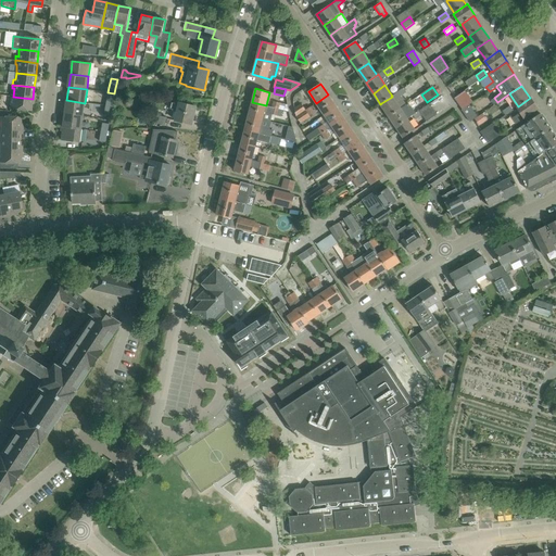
[(392,97),(381,103),(390,115),(400,109),(396,103),(403,99),(401,96),(406,92),(404,88),(397,92),(392,96),(391,96),(392,97)]
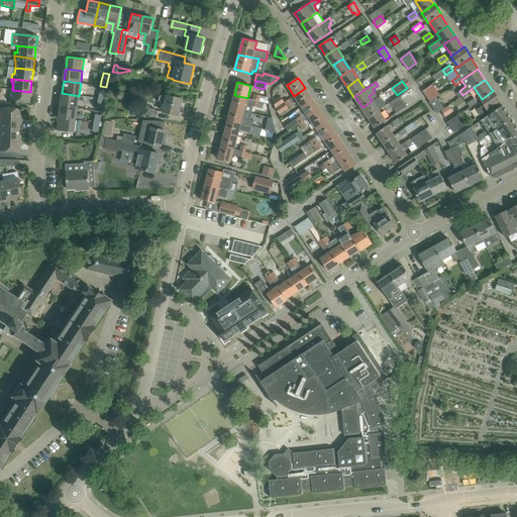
[(422,91),(429,102),(437,97),(440,95),(432,85),(422,91)]
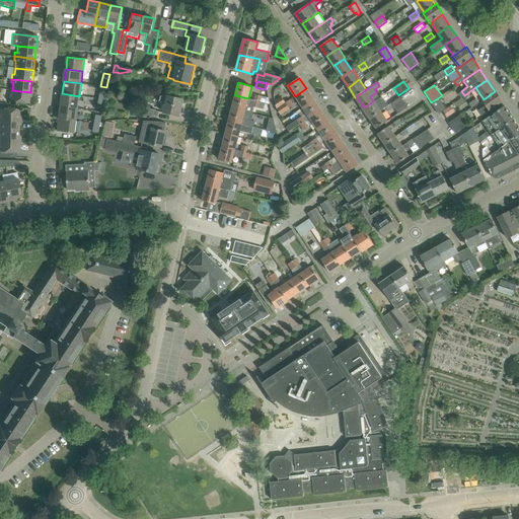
[(302,107),(314,99),(306,88),(295,96),(302,107)]
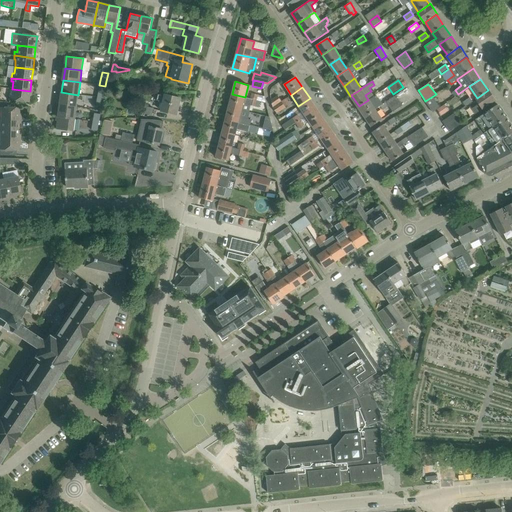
[(28,102),(30,91),(12,89),(11,95),(9,95),(8,100),(28,102)]
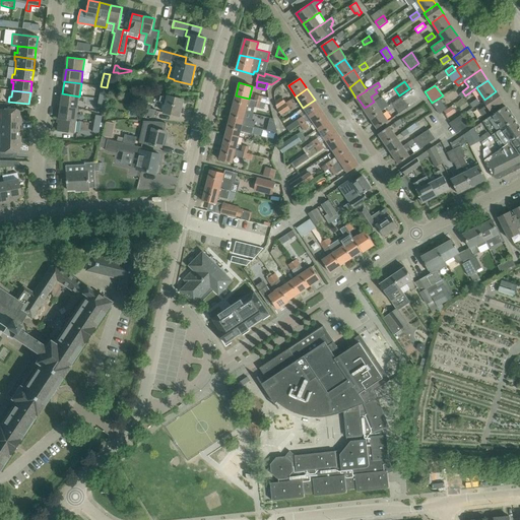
[(491,111),(504,102),(497,90),(496,91),(484,100),(483,101),(486,105),(478,111),(482,116),(491,111)]
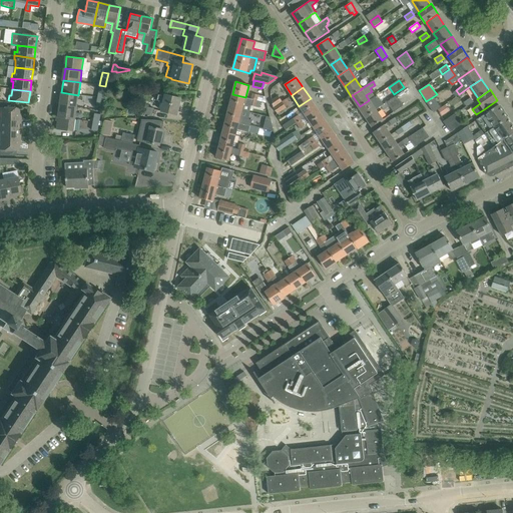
[(77,107),(78,95),(61,92),(60,105),(77,107)]
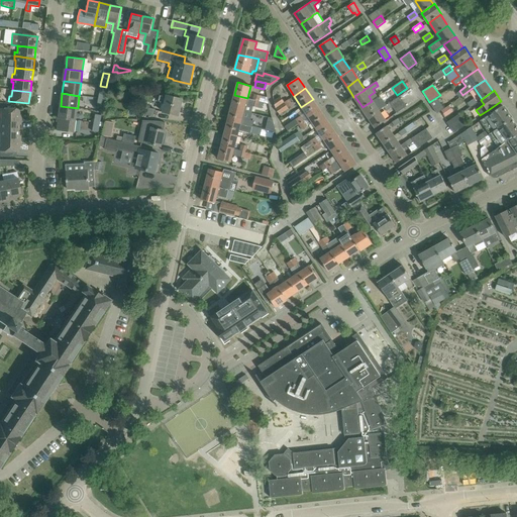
[(387,98),(383,93),(372,101),(363,107),(362,108),(368,117),(379,110),(384,107),(384,106),(381,102),(387,98)]
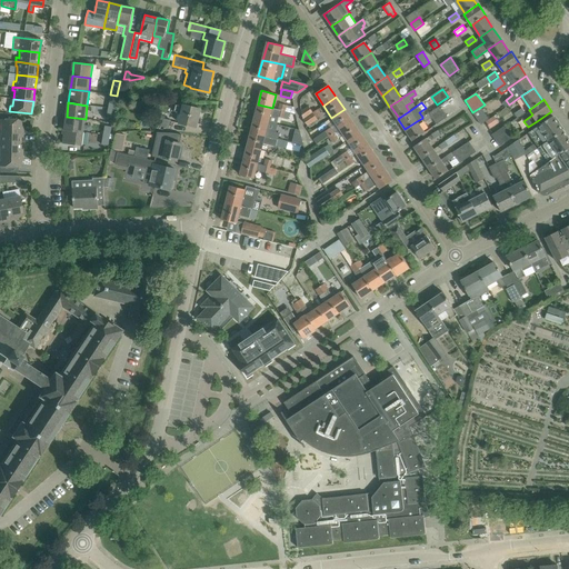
[(180,122),(197,127),(201,109),(185,105),(183,107),(176,105),(175,111),(182,113),(180,122)]
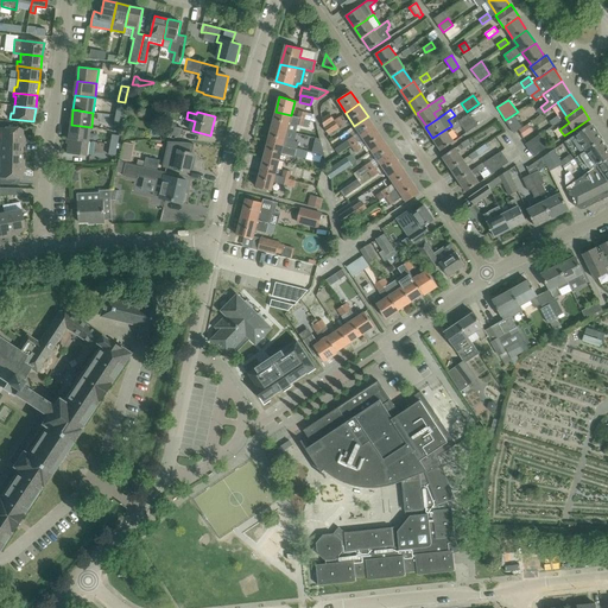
[(276,112),(272,126),(287,131),(290,122),(308,127),(310,120),(305,119),(298,118),(291,115),(276,112)]
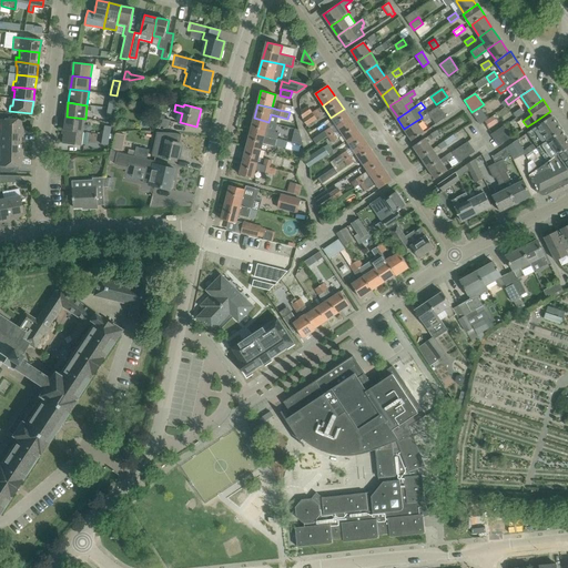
[(307,105),(301,110),(303,118),(312,112),(307,105)]
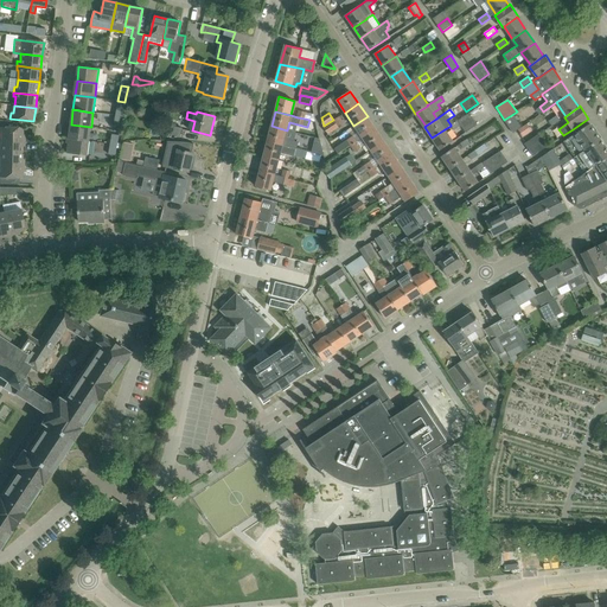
[(451,125),(451,126),(454,131),(461,126),(466,133),(478,125),(470,113),(458,121),(458,120),(451,125)]
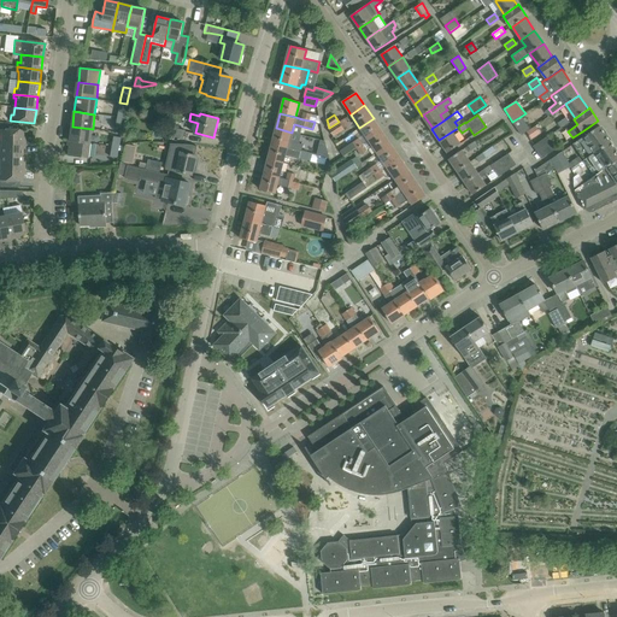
[(522,116),(512,122),(518,129),(522,135),(523,135),(527,131),(530,129),(527,123),(522,117),(522,116)]
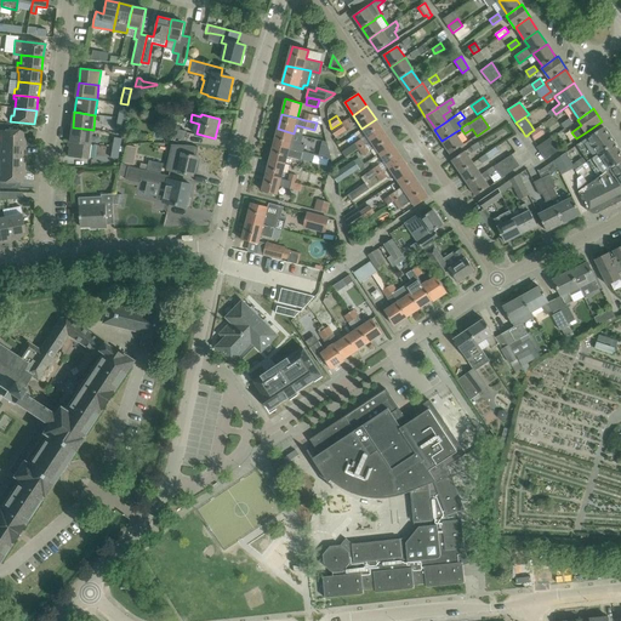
[(573,124),(569,118),(560,124),(564,129),(573,124)]
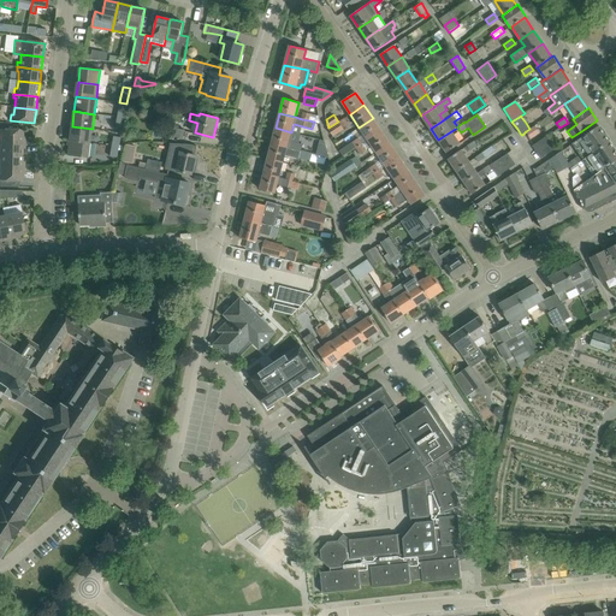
[(343,128),(349,124),(344,118),(338,122),(329,128),(329,129),(333,136),(344,129),(343,128)]
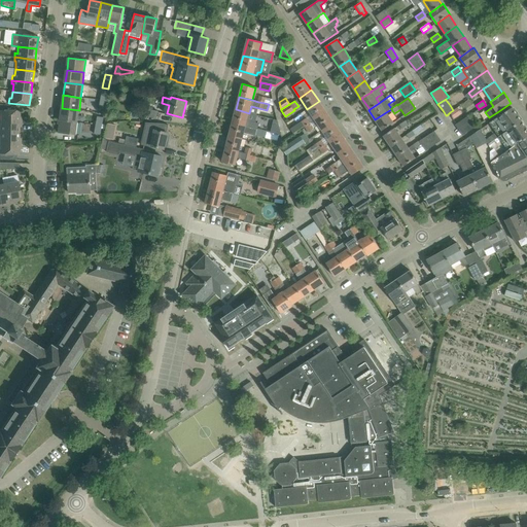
[(315,119),(326,112),(319,101),(307,109),(311,114),(315,119)]
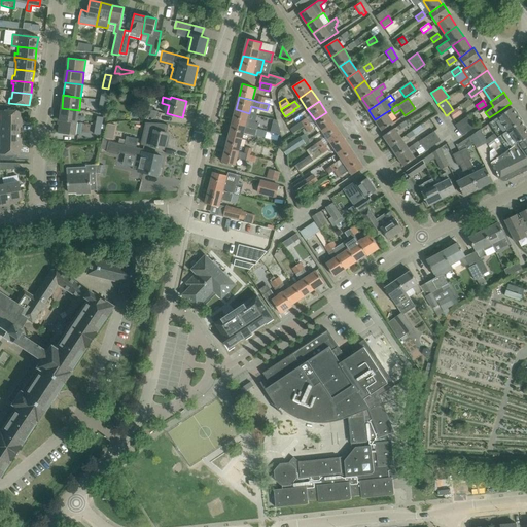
[(144,107),(143,115),(152,117),(156,118),(159,111),(144,107)]
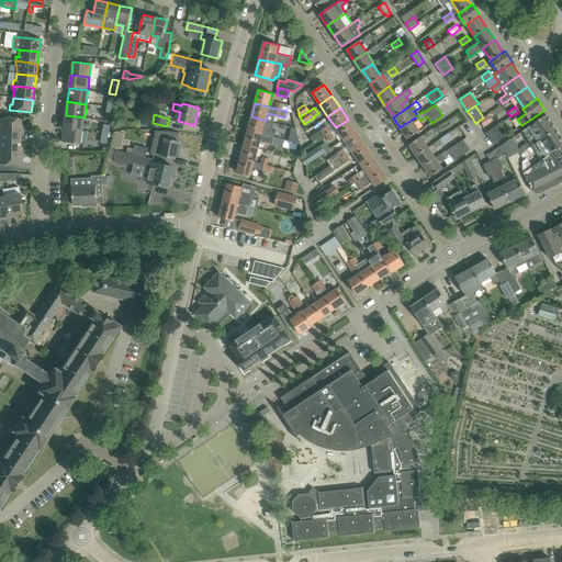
[(532,124),(523,131),(532,145),(557,128),(551,122),(547,114),(532,124)]
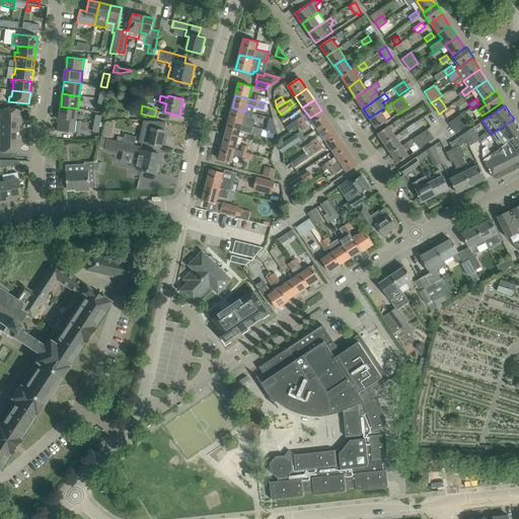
[(76,121),(78,108),(61,106),(59,119),(76,121)]
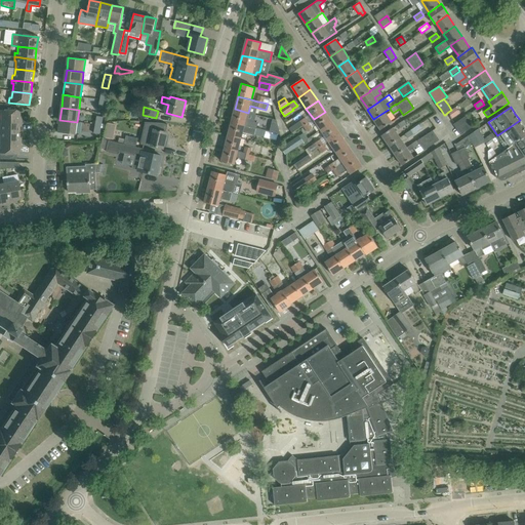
[(246,119),(248,113),(235,109),(232,122),(256,128),(258,122),(246,119)]
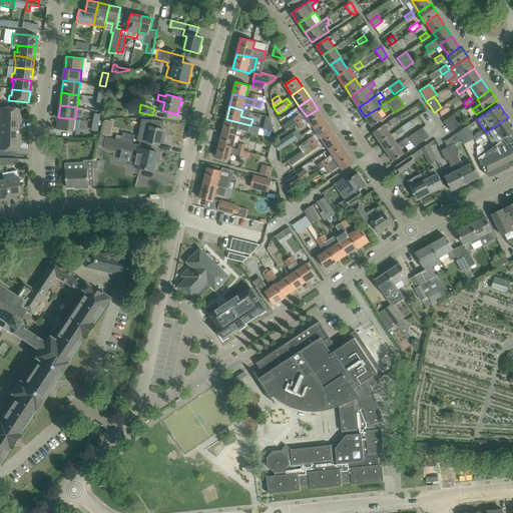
[(441,107),(438,109),(443,115),(447,112),(442,106),(441,107)]
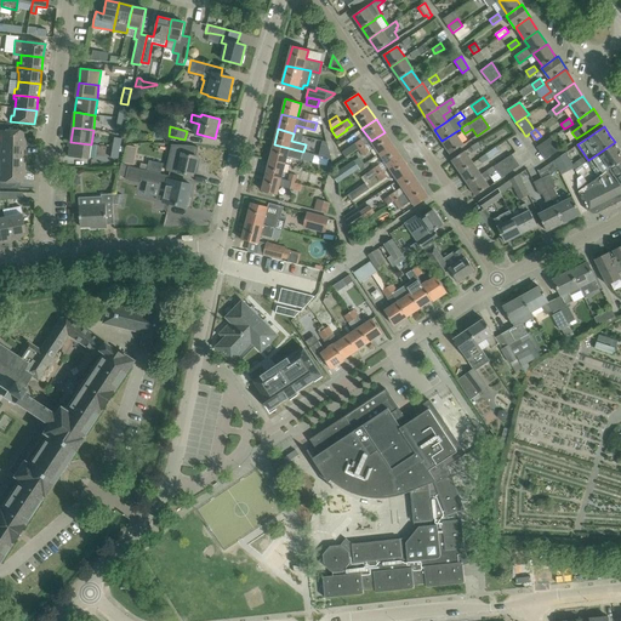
[(23,143),(23,131),(0,130),(0,134),(1,135),(0,143),(23,143)]
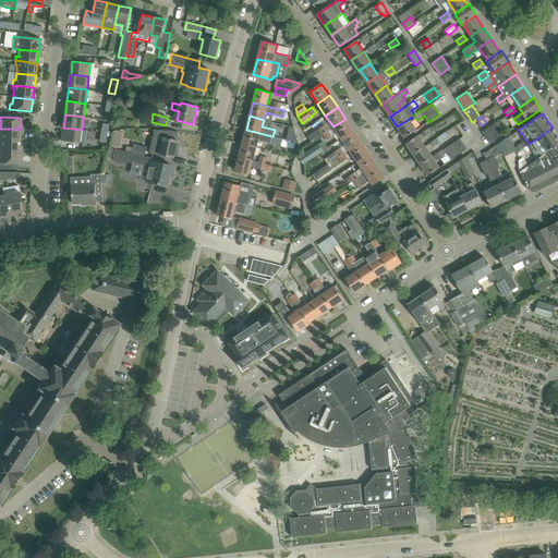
[(341,138),(353,130),(346,119),(334,126),(337,132),(341,138)]
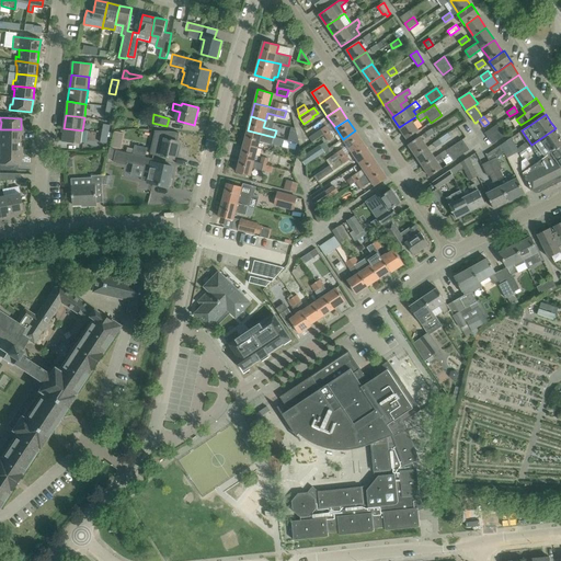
[(399,127),(407,138),(419,130),(411,119),(399,127)]
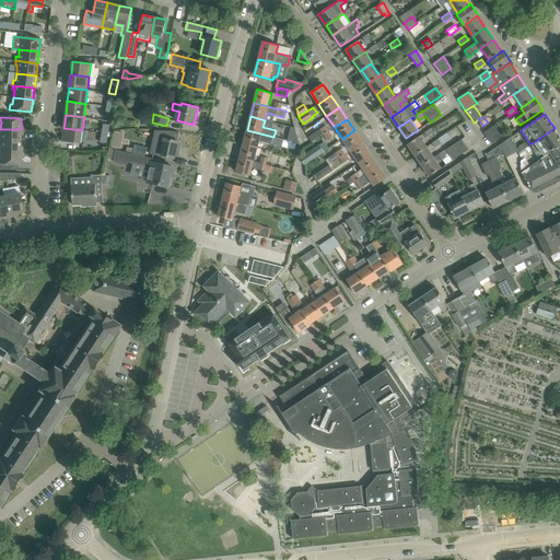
[(499,123),(483,132),(491,144),(506,135),(499,123)]
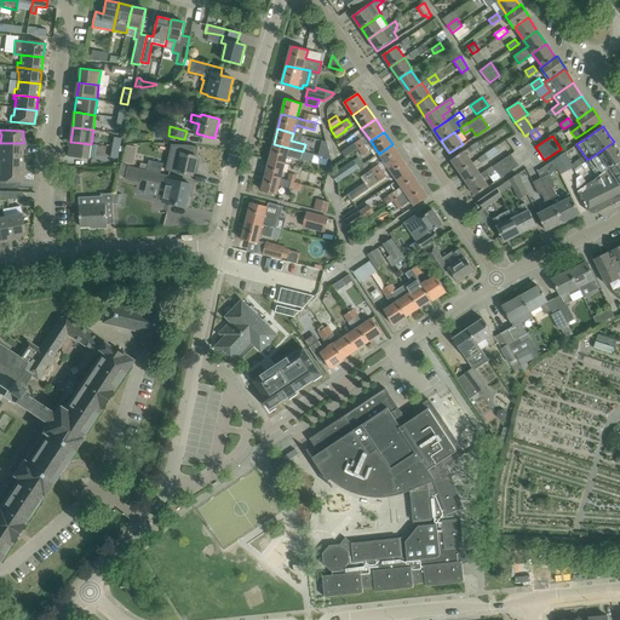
[(361,138),(354,143),(359,149),(365,144),(361,138)]
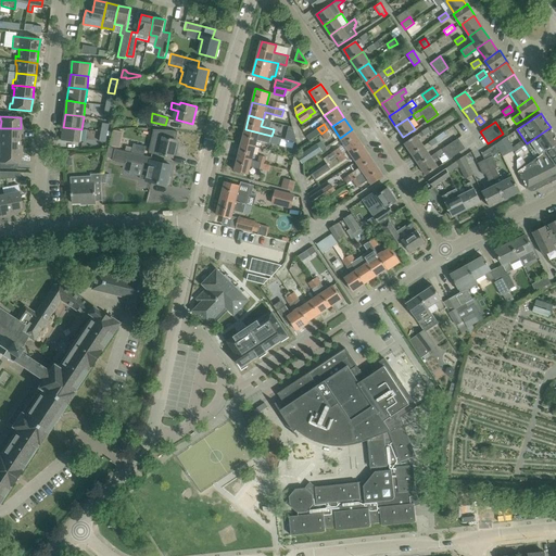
[(80,142),(81,129),(63,127),(62,140),(80,142)]
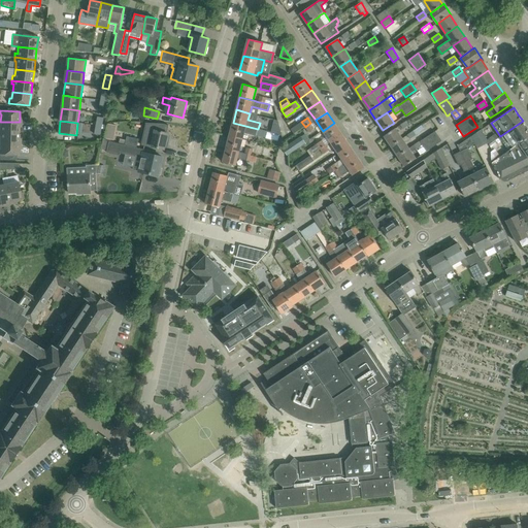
[(409,125),(406,121),(400,125),(403,129),(409,125)]
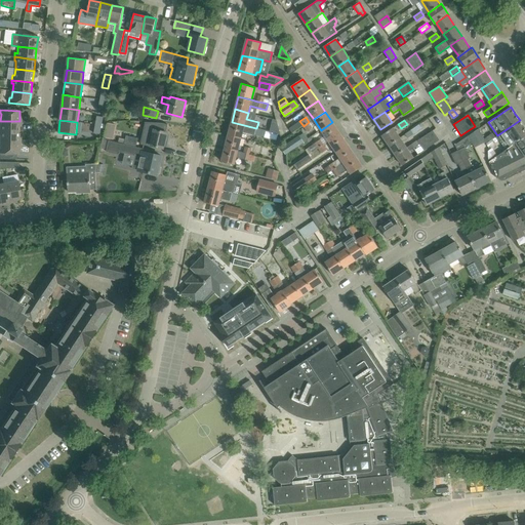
[(524,127),(520,120),(497,135),(507,150),(524,136),(524,127)]
